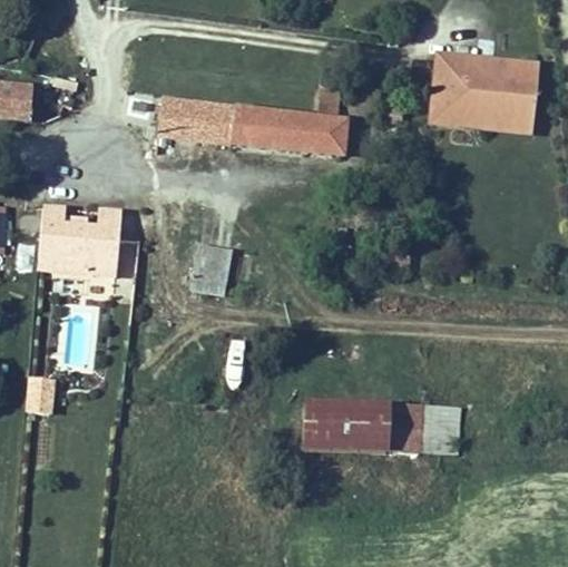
[(468,60),(437,57),(431,107),(460,110),(458,127),(531,135),(538,67),(496,64),(493,86),(471,82),(473,68),(473,67),(472,64),(471,61),(470,61),(469,61),(468,60)]
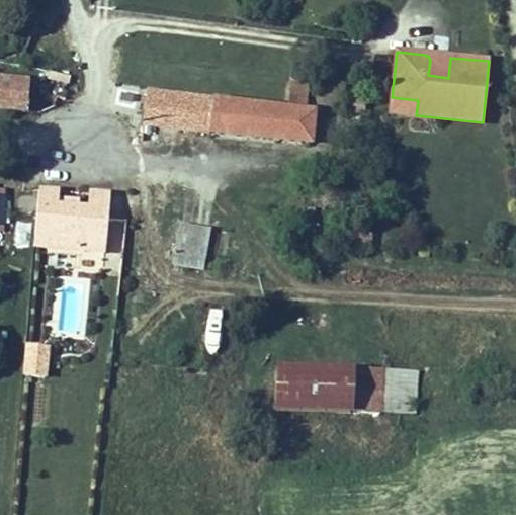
[(0,72),(0,94),(25,102),(34,69),(3,62),(0,72)]
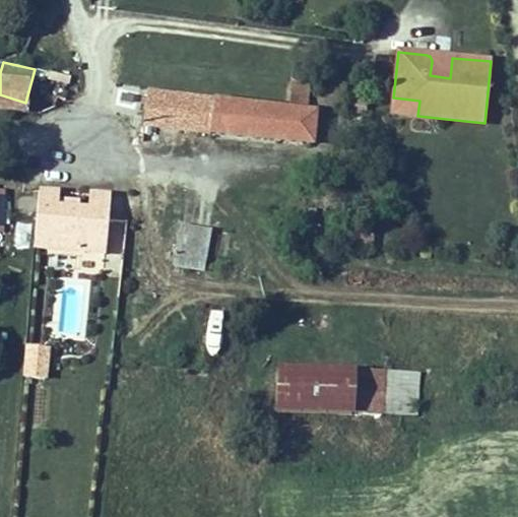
[(163,139),(164,124),(314,139),(317,108),(310,107),(313,83),(294,81),(292,104),(245,99),(149,86),(148,90),(143,137),(163,139)]
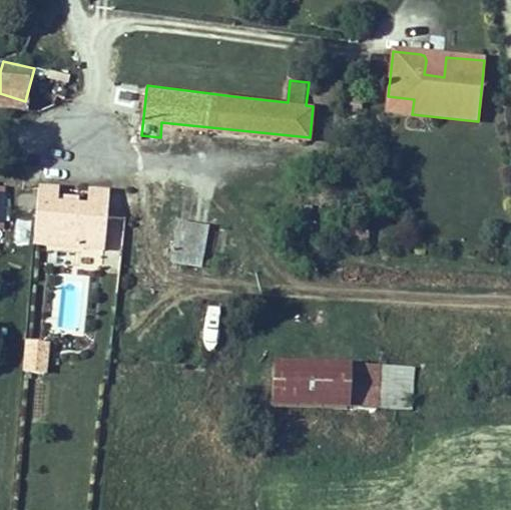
[(414,99),(388,96),(387,111),(412,114),(414,99)]
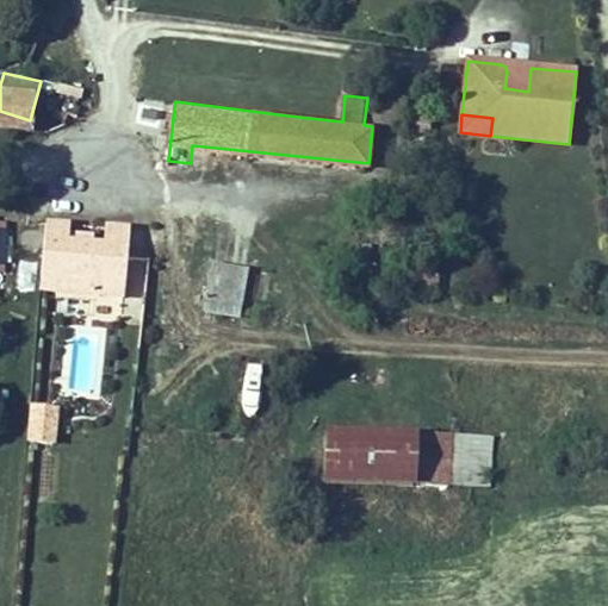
[(72,222),(48,220),(42,288),(125,295),(129,225),(105,224),(104,236),(70,233),(72,222)]
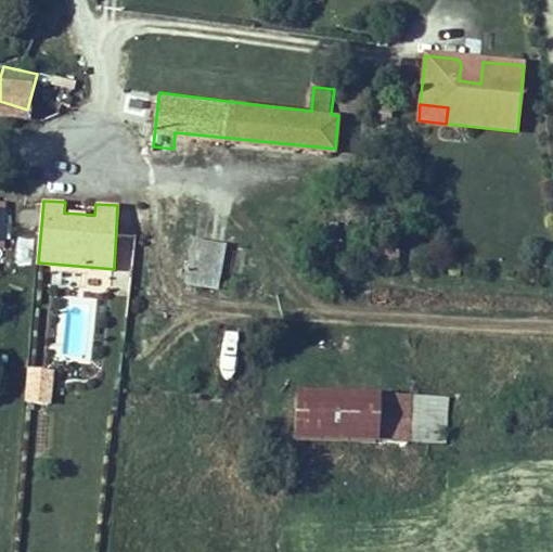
[(194,235),(189,270),(220,277),(226,241),(194,235)]
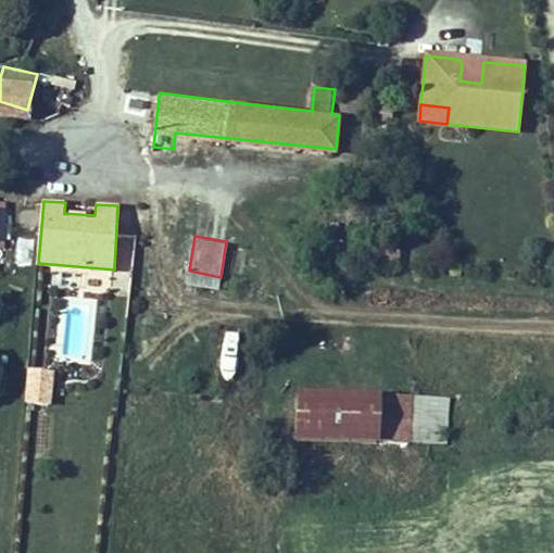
[(187,280),(219,286),(221,277),(189,271),(187,280)]
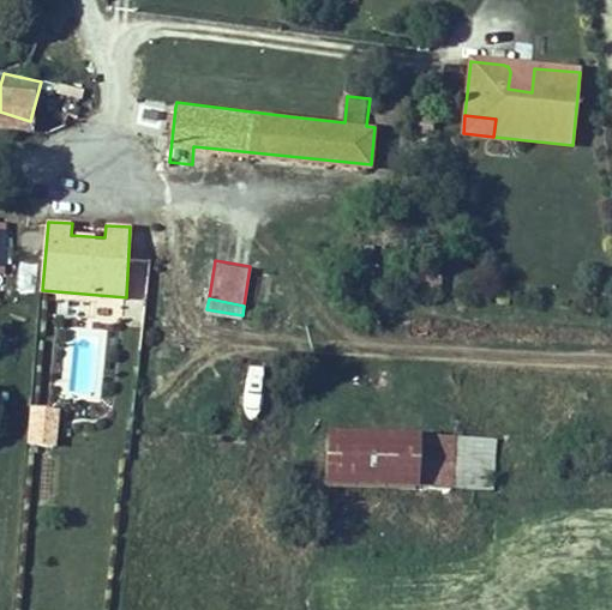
[(30,404),(28,447),(59,448),(61,406),(30,404)]
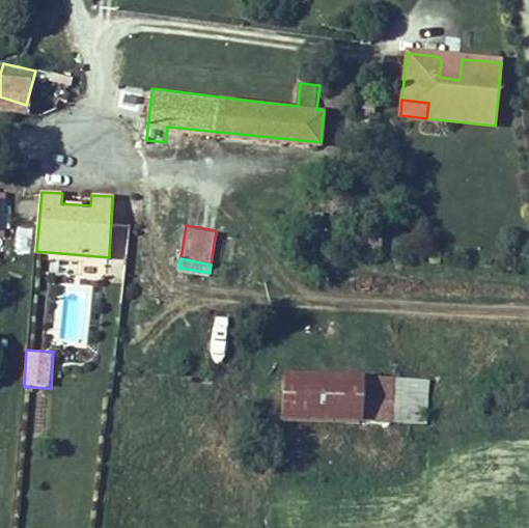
[(285,416),(362,418),(363,376),(285,373),(285,416)]
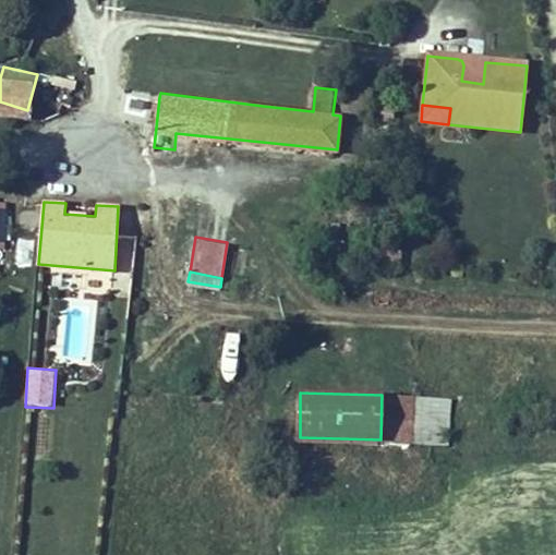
[(381,439),(411,439),(411,396),(382,395),(381,439)]
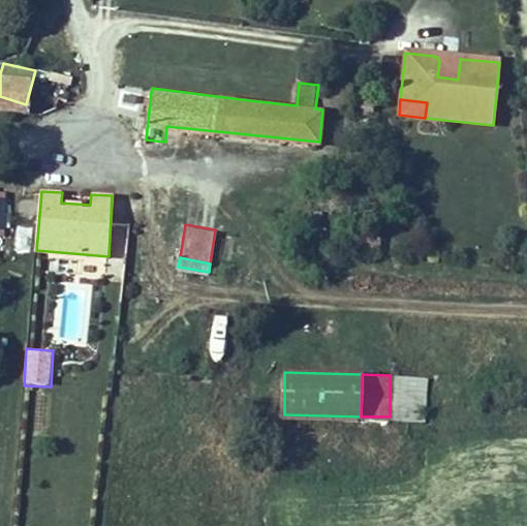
[(425,418),(426,376),(390,375),(390,416),(425,418)]
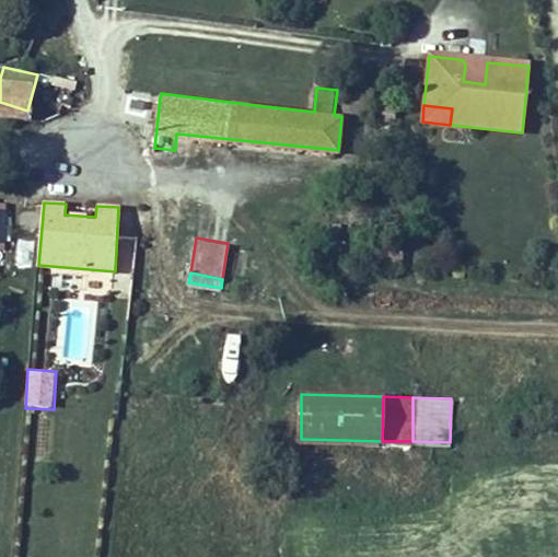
All buildings are outlined.
